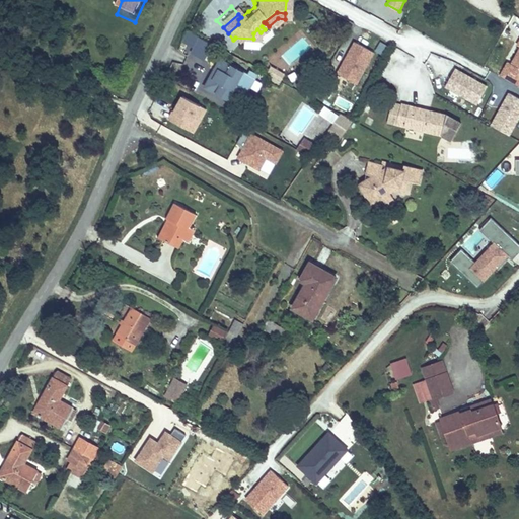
[(188,30),(182,42),(192,46),(190,51),(206,59),(213,43),(188,30)]
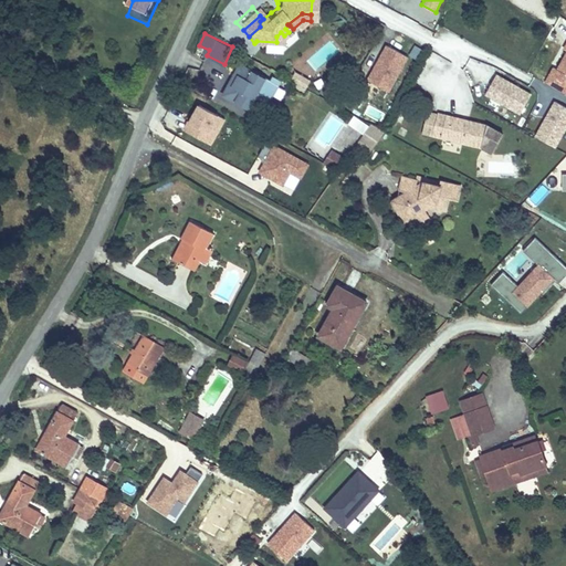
[(390,92),(409,54),(384,42),(366,80),(390,92)]
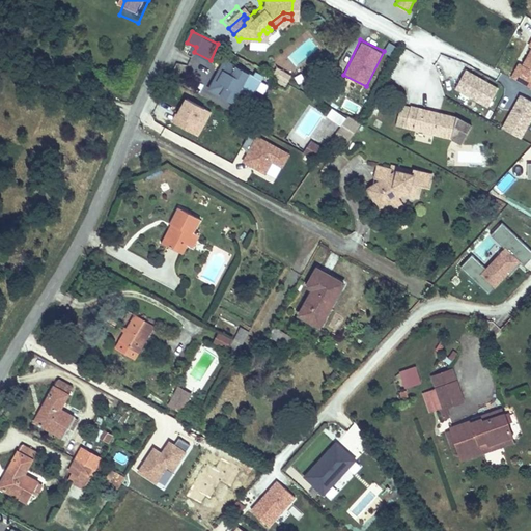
[(530,46),(512,78),(530,87),(530,46)]
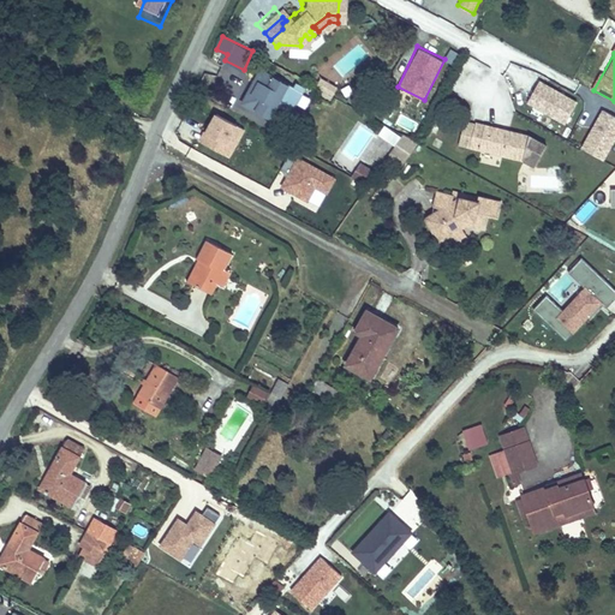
[(293,91),(255,72),(242,96),(267,111),(270,102),(284,109),(293,91)]
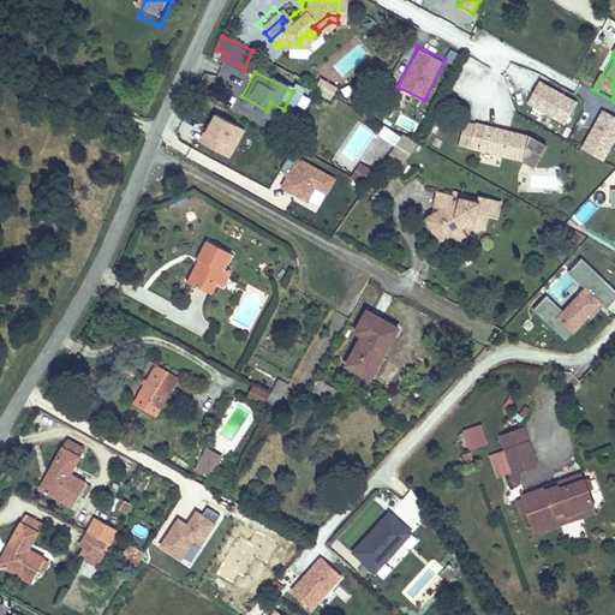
[(333,95),(338,85),(321,77),(316,88),(333,95)]
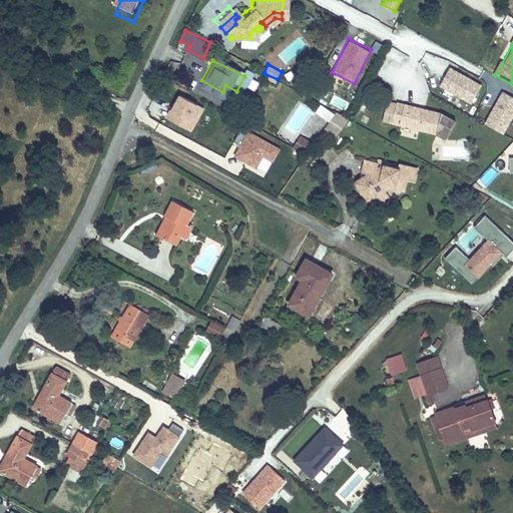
[(472,102),(482,82),(449,65),(439,86),(472,102)]
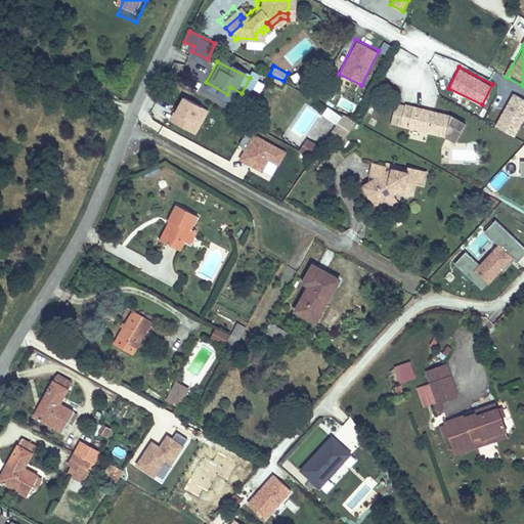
[(494,126),(515,136),(523,119),(523,96),(513,91),(494,126)]
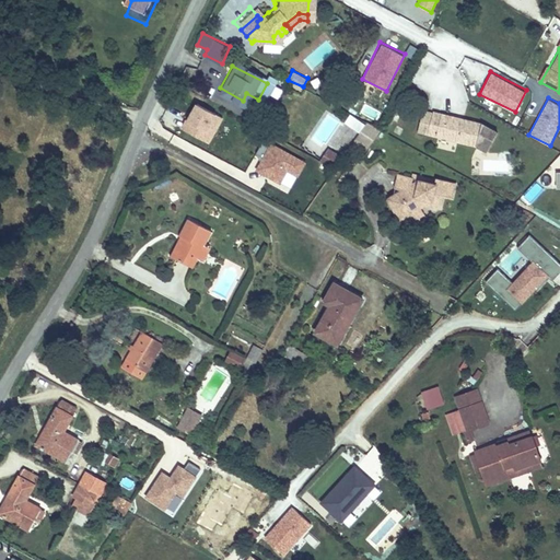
[(194,100),(181,129),(210,142),(223,114),(194,100)]
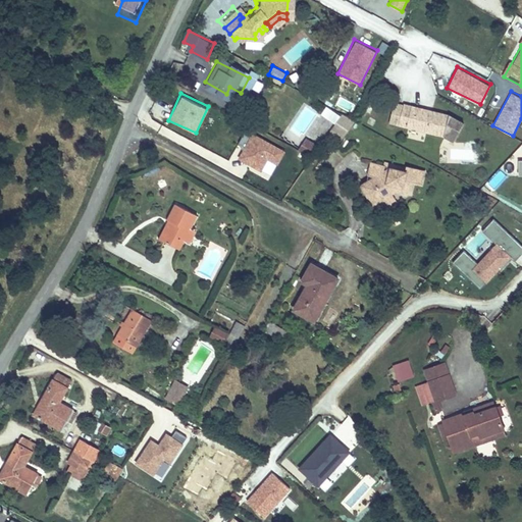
[(394,122),(435,134),(446,140),(457,120),(441,112),(400,101),(394,122)]
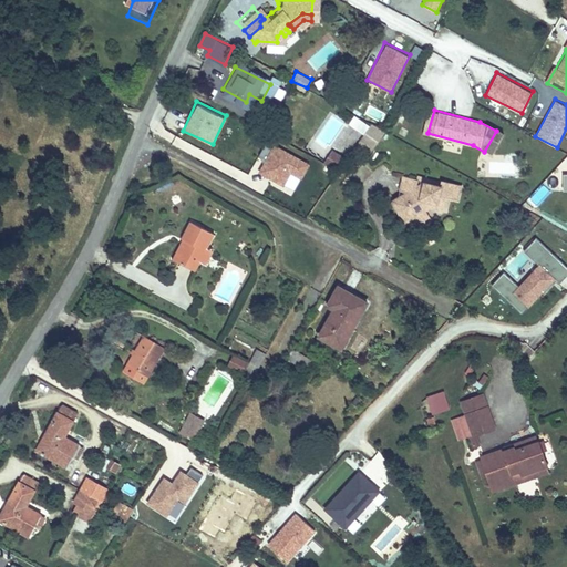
[(364,133),(360,141),(373,148),(383,131),(353,114),(348,124),(364,133)]
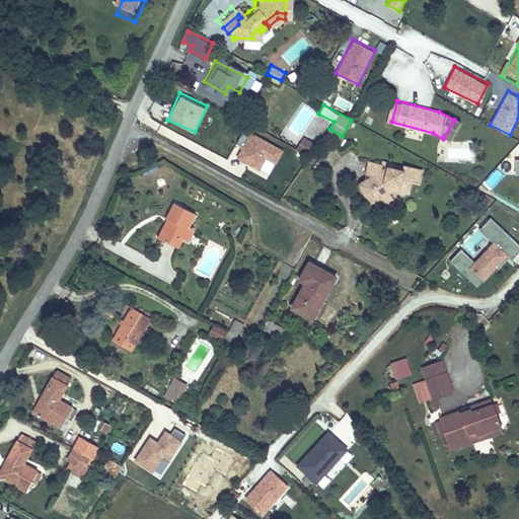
[(278,163),(284,147),(248,132),(237,159),(261,169),(266,158),(278,163)]
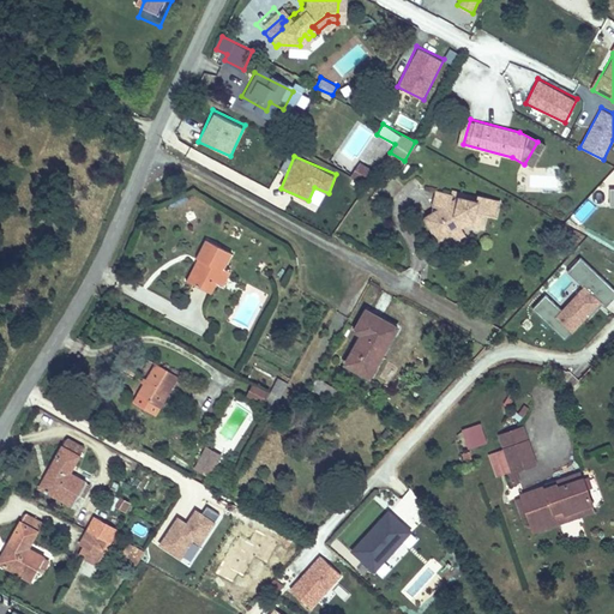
[(345,174),(348,175),(356,162),(354,160),(345,174)]
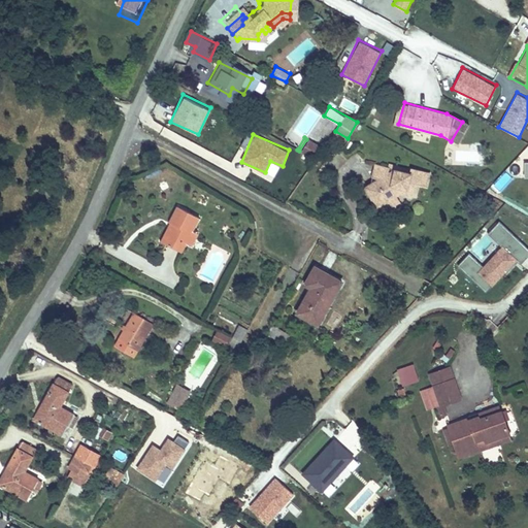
[(299,151),(310,157),(318,145),(306,139),(299,151)]
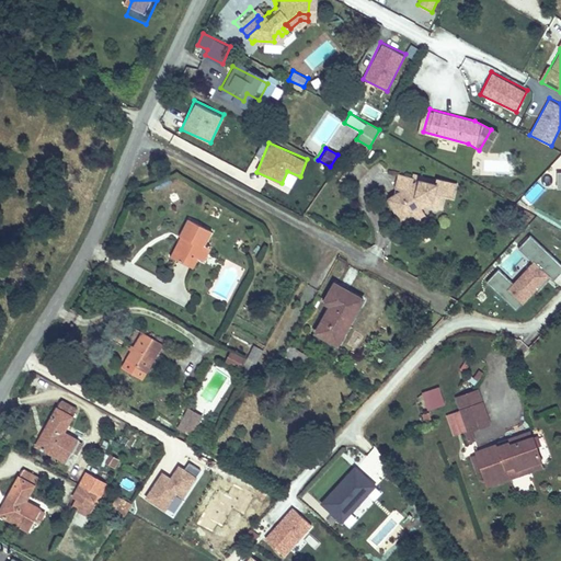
[(415,180),(388,195),(399,217),(426,202),(415,180)]
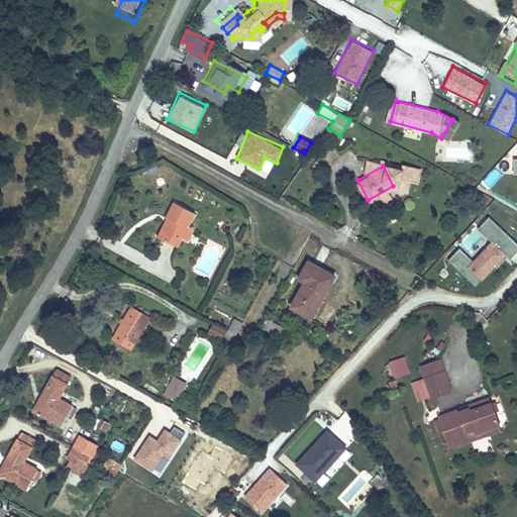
[(163,232),(177,240),(181,234),(188,222),(195,210),(175,199),(168,212),(174,215),(163,232)]
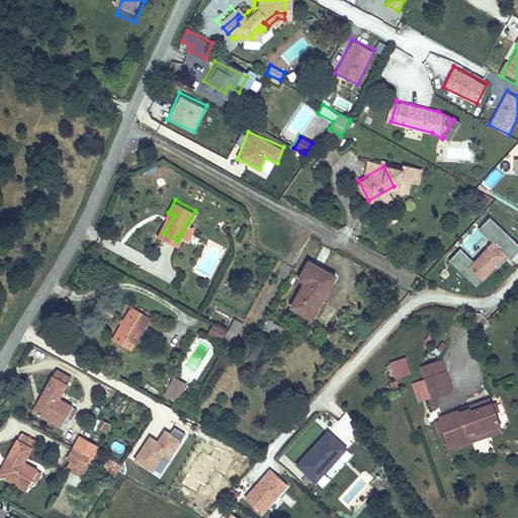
[(174,216),(168,212),(158,230),(163,233),(174,216)]
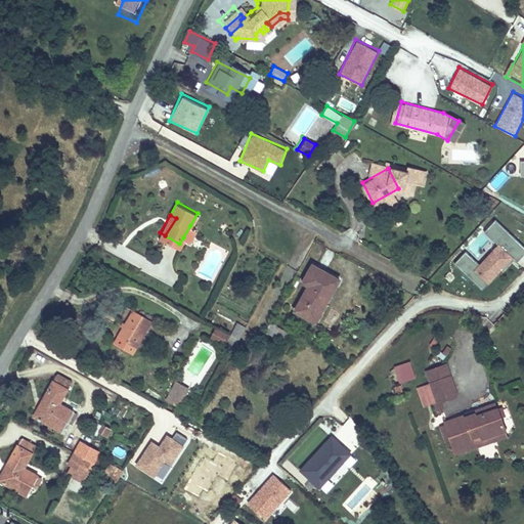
[(466,251),(453,263),(484,292),(523,248),(523,245),(495,219),(483,231),(496,244),(479,263),(466,251)]
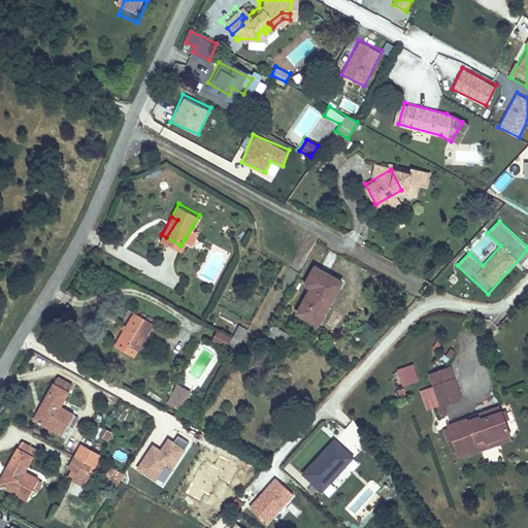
[(192,227),(185,239),(191,243),(198,230),(192,227)]
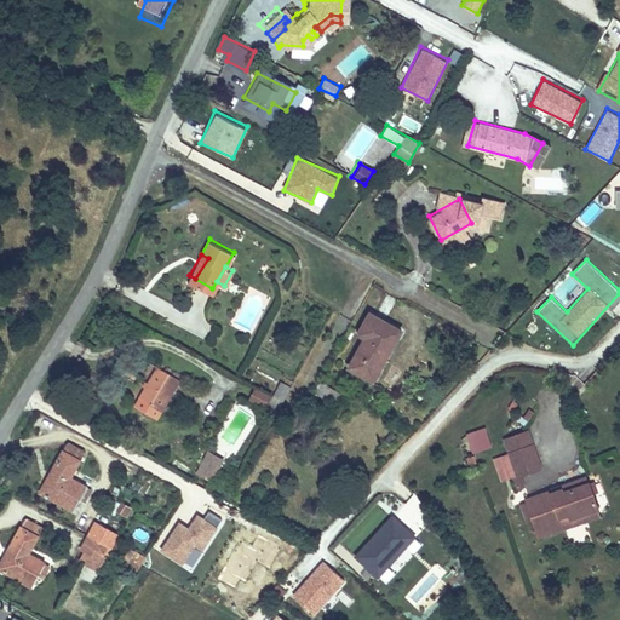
[(366,333),(348,368),(356,372),(359,369),(369,374),(386,344),(389,346),(400,327),(367,310),(357,328),(366,333)]
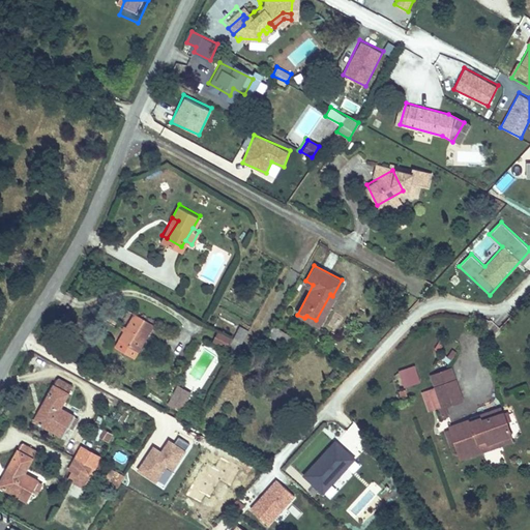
[(122,333),(142,345),(155,322),(136,311),(122,333)]
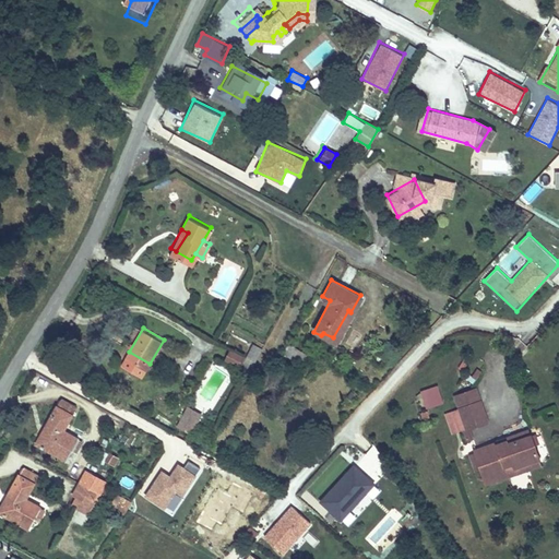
[(252,367),(262,348),(253,344),(244,363),(252,367)]
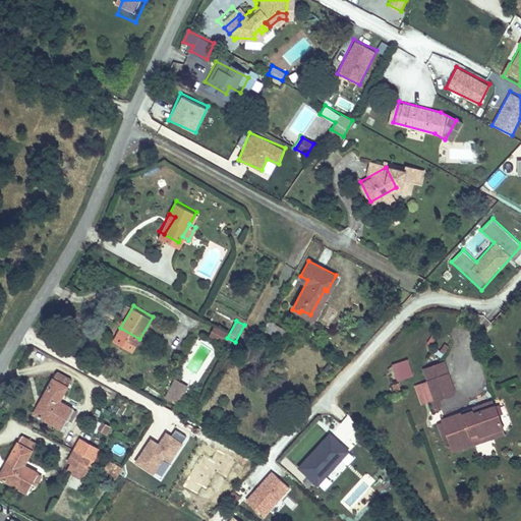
[(270,322),(267,331),(282,336),(285,328),(270,322)]
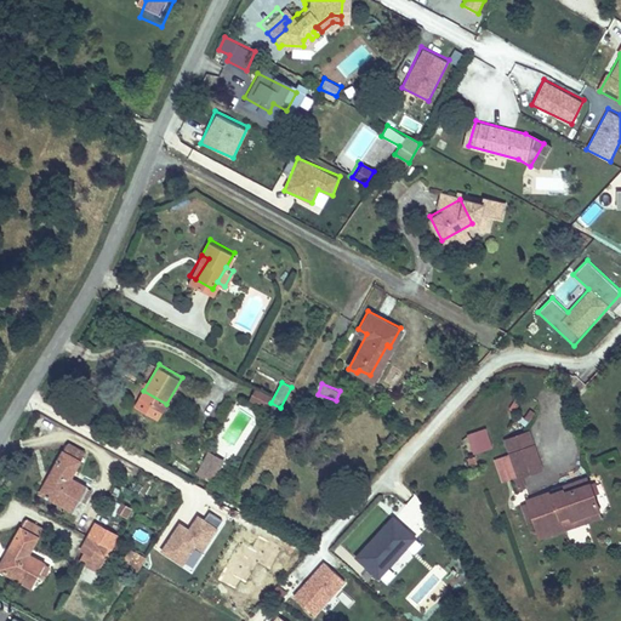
[(267,405),(272,392),(255,386),(250,399),(267,405)]
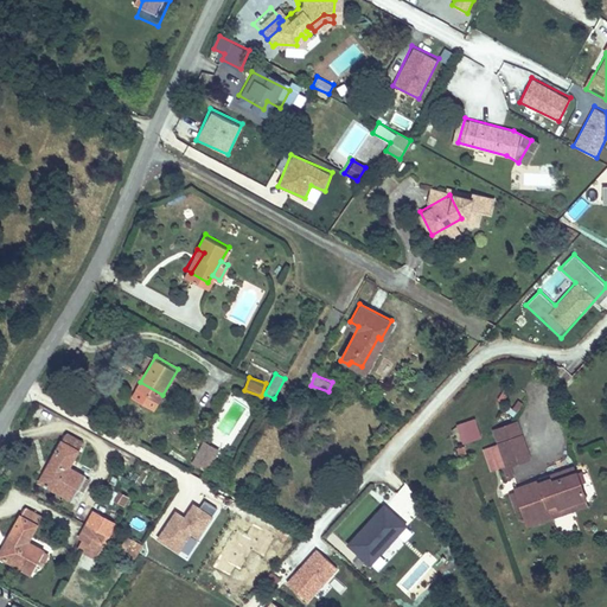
[(461,443),(481,438),(477,417),(455,423),(461,443)]
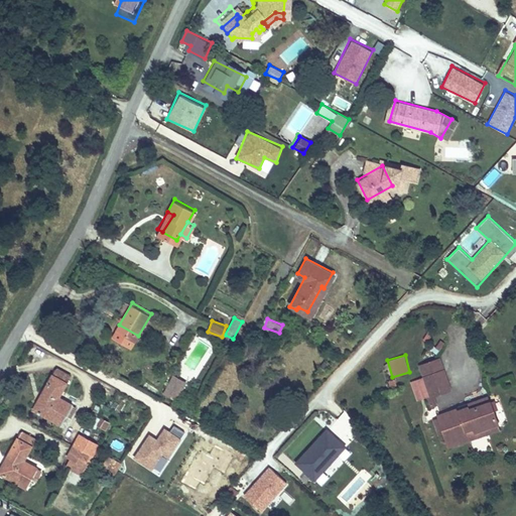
[(421,362),(425,374),(444,368),(440,356),(421,362)]
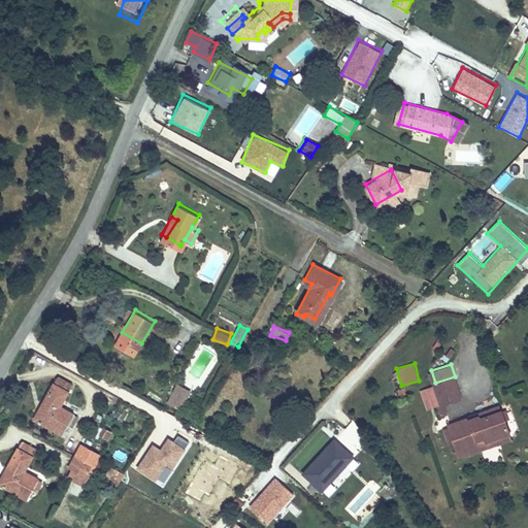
[(70,376),(56,369),(32,408),(62,425),(72,406),(55,396),(63,383),(65,385),(70,376)]
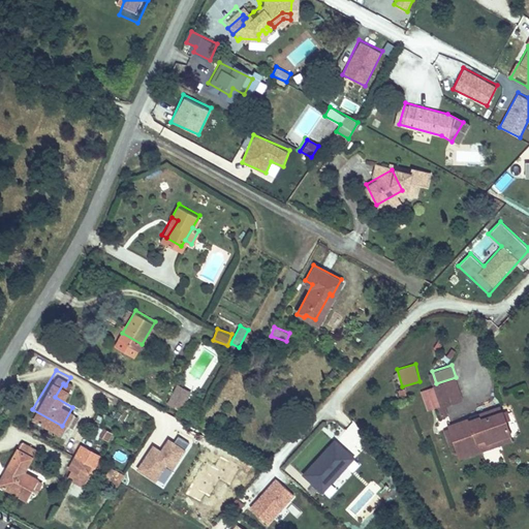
[(456,377),(436,383),(442,402),(462,396),(456,377)]
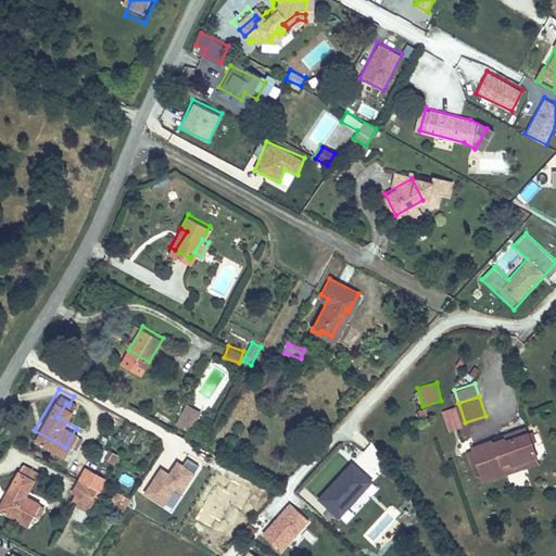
[(196,409),(187,405),(178,418),(187,424),(196,409)]
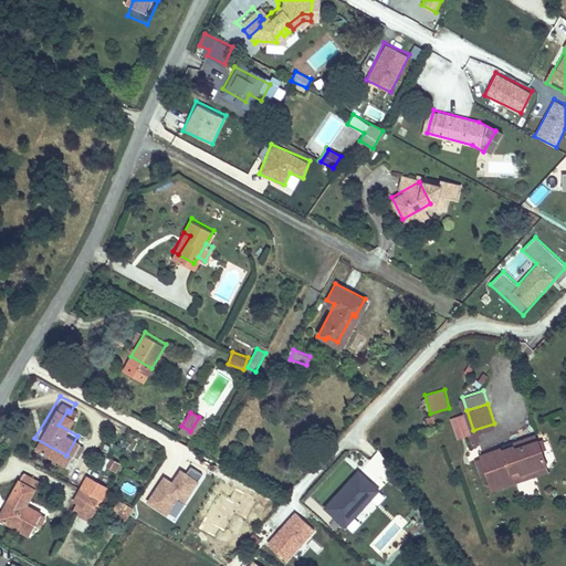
[(505,441),(506,444),(514,441),(515,444),(538,437),(536,430),(505,441)]
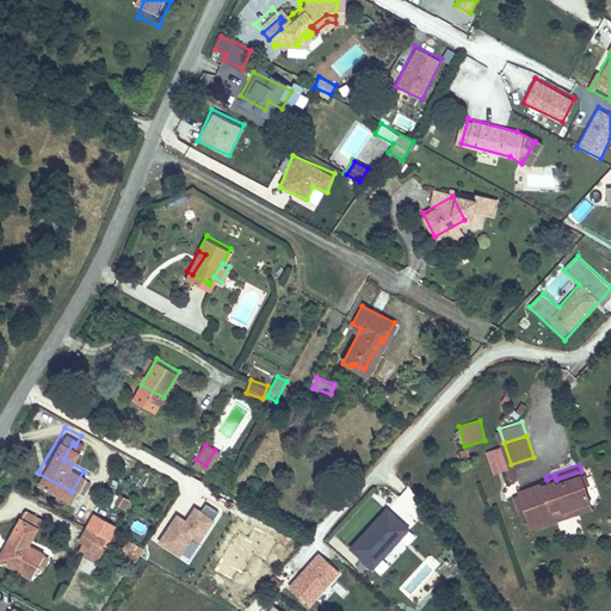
[(519,488),(519,492),(525,507),(530,519),(556,510),(553,504),(562,501),(565,507),(591,497),(581,471),(556,480),(555,476),(547,480),(519,488)]
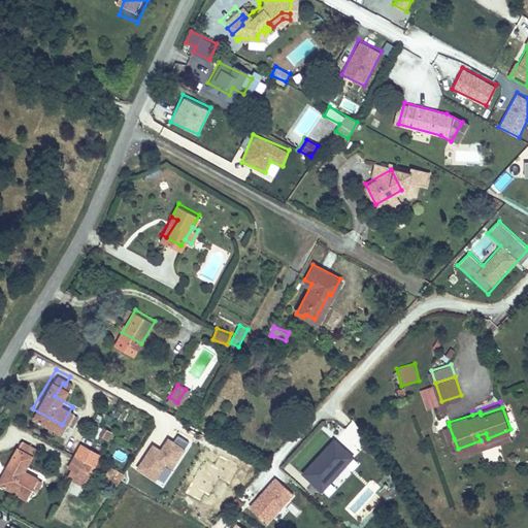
[(454,438),(449,425),(444,426),(450,440),(454,438)]
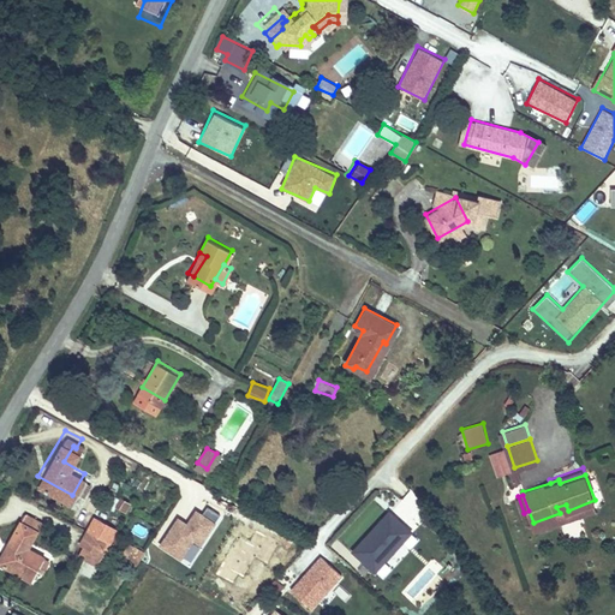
[(119,496),(113,506),(126,513),(131,503),(119,496)]
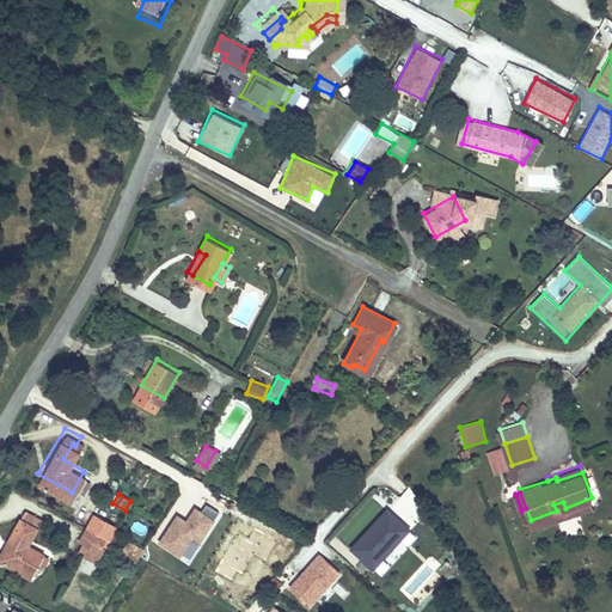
[(557,510),(531,520),(532,526),(563,514),(594,505),(592,497),(565,508),(563,502),(554,505),(557,510)]
